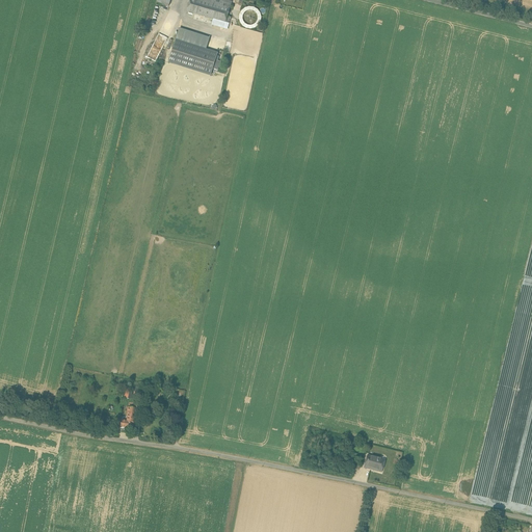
[(232,3),(222,0),(190,0),(187,11),(214,20),(225,23),(228,17),(232,3)]
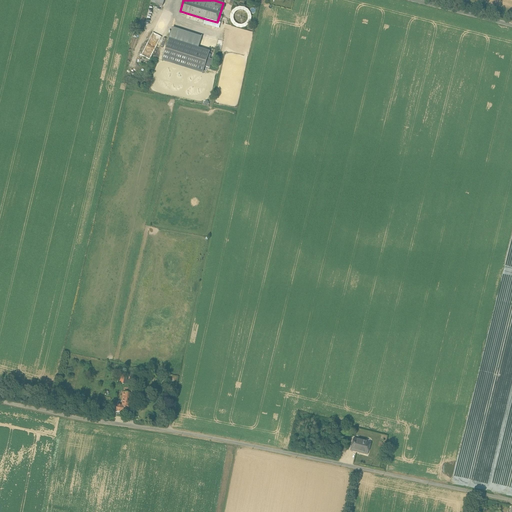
[(251,21),(251,9),(245,10),(246,17),(243,17),(244,19),(246,19),(246,23),(240,24),(240,27),(249,27),(248,21),(251,21)]
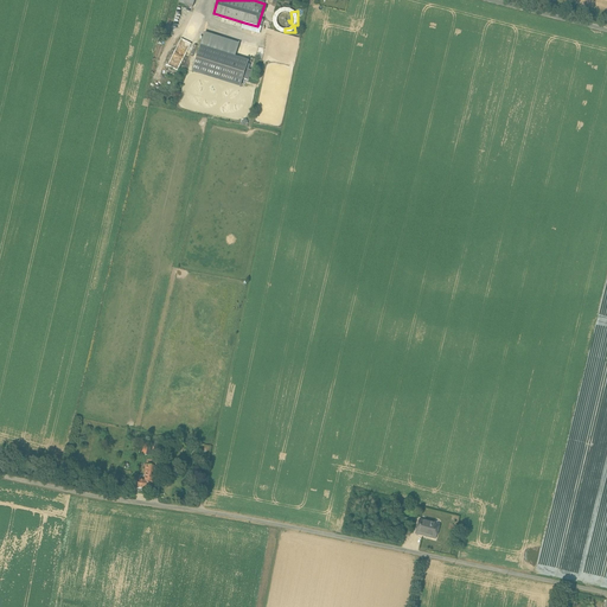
[(257,26),(244,23),(243,27),(260,32),(263,20),(260,19),(257,26)]
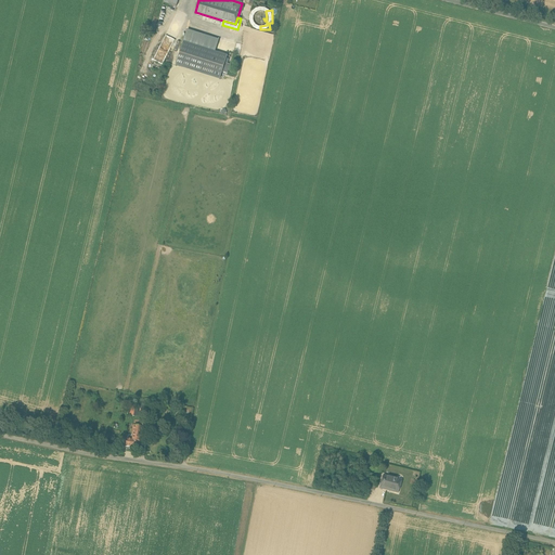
[(218,42),(186,33),(183,42),(215,52),(218,42)]
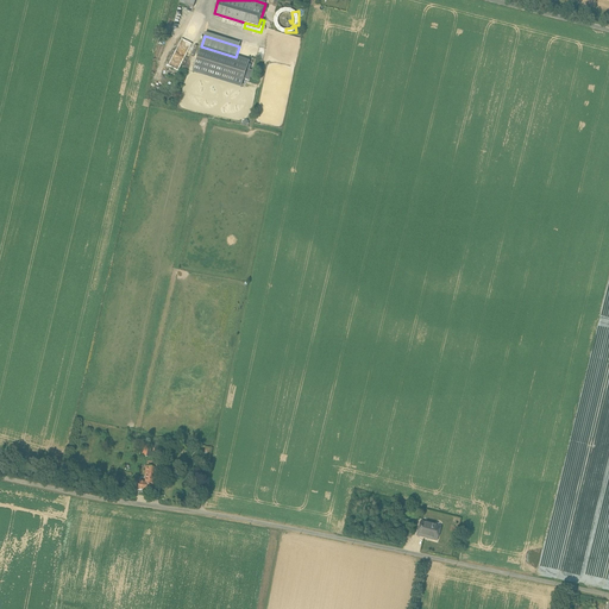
[(182,38),(176,51),(187,55),(192,43),(182,38)]
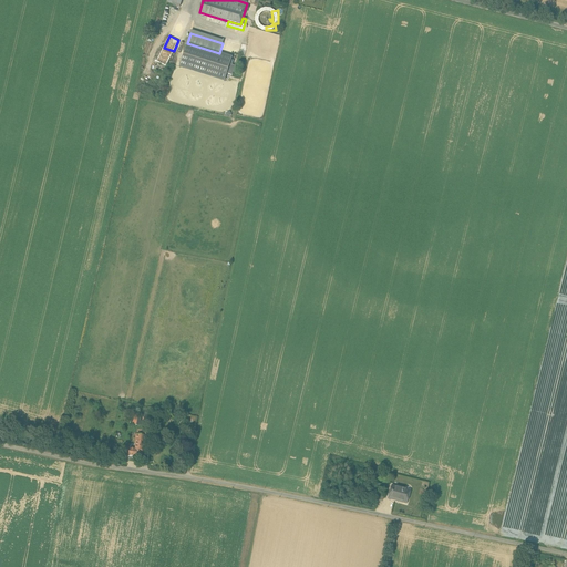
[(219,53),(187,43),(181,66),(225,81),(227,73),(232,75),(235,66),(229,64),(232,58),(219,53)]
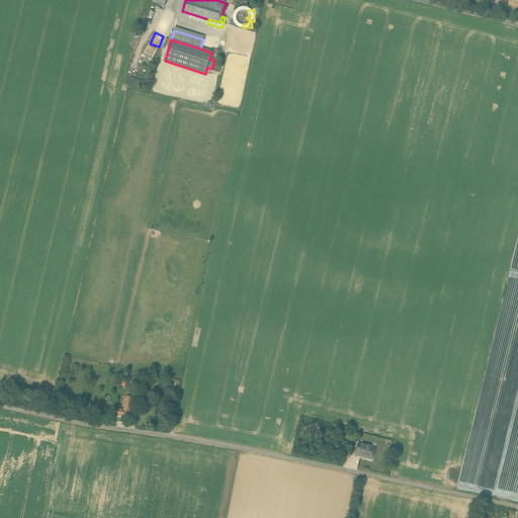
[(131,398),(124,397),(123,405),(124,405),(123,410),(115,409),(114,416),(125,418),(125,419),(130,420),(130,419),(131,419),(132,408),(134,408),(135,403),(136,403),(137,400),(136,399),(136,394),(131,393),(131,398)]
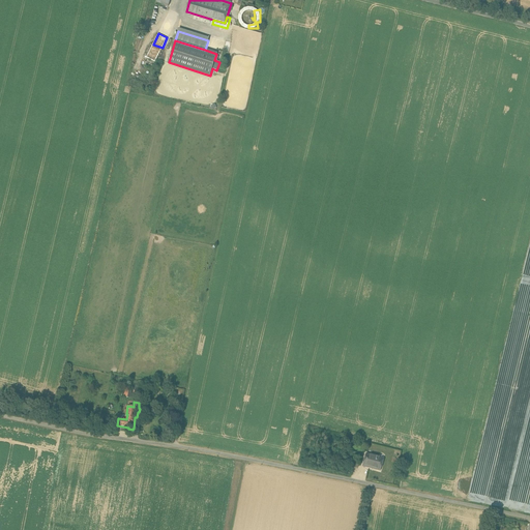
[(384,459),(366,453),(362,466),(381,470),(384,459)]
